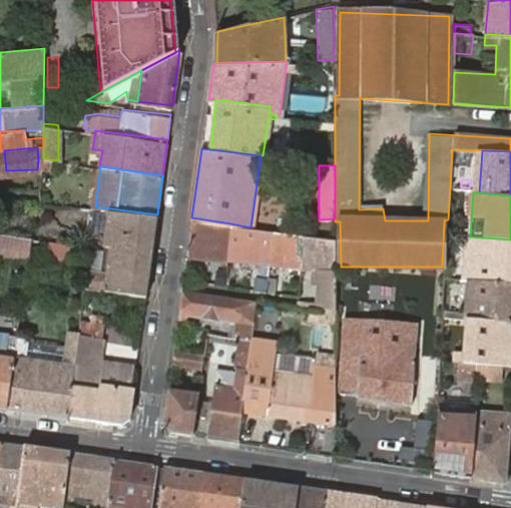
[(157,214),(110,208),(105,251),(102,274),(88,272),(85,290),(146,295),(157,214)]
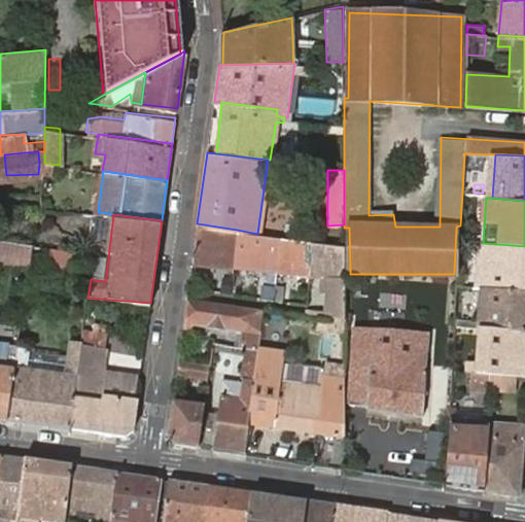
[(237,230),(197,223),(194,246),(193,253),(208,255),(233,261),(233,259),(237,230)]
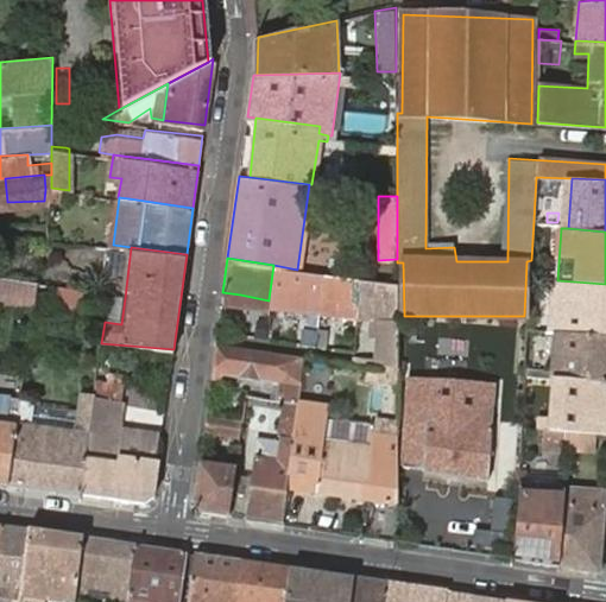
[(358,278),(371,280),(373,264),(354,261),(353,278),(358,278)]
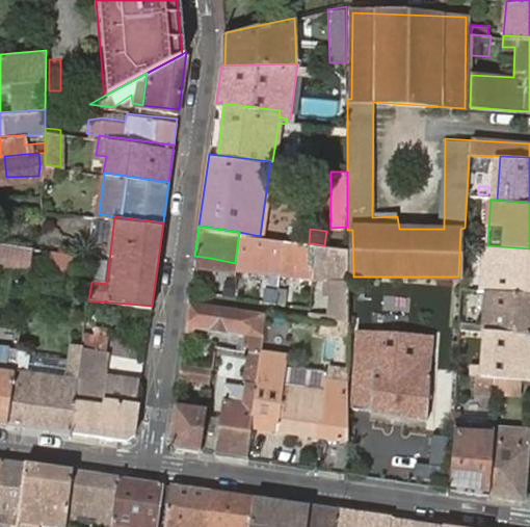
[(281,239),(260,236),(239,232),(235,262),(235,263),(268,267),(279,270),(281,239)]
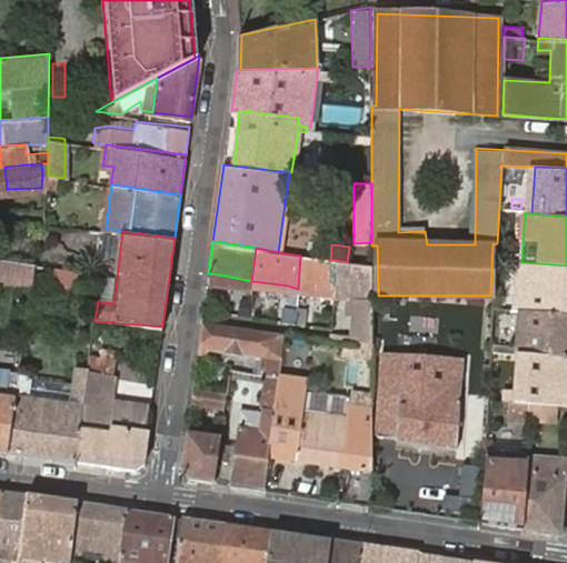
[(335,260),(330,260),(300,255),(298,289),(300,289),(334,294),(334,282),(328,282),(327,271),(335,271),(335,260)]
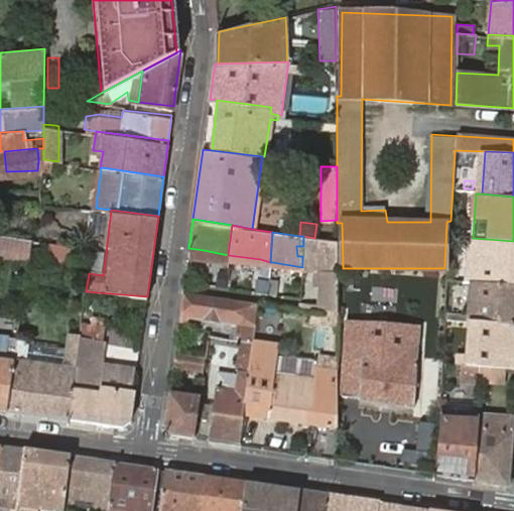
[(0,251),(28,257),(30,240),(15,238),(0,234),(0,251)]
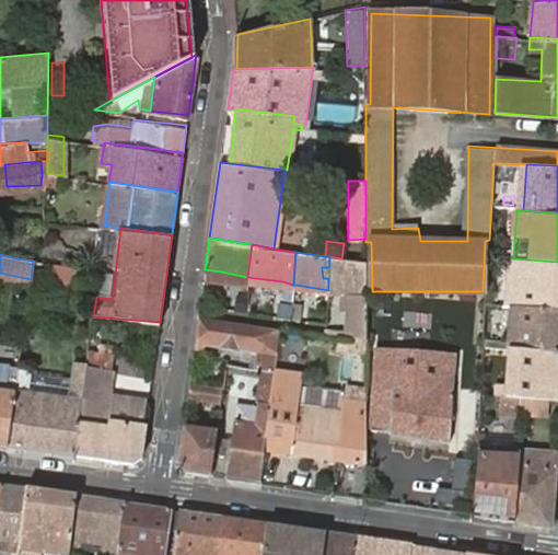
[(365,296),(365,263),(341,258),(329,256),(329,267),(328,278),(328,290),(352,293),(365,296)]
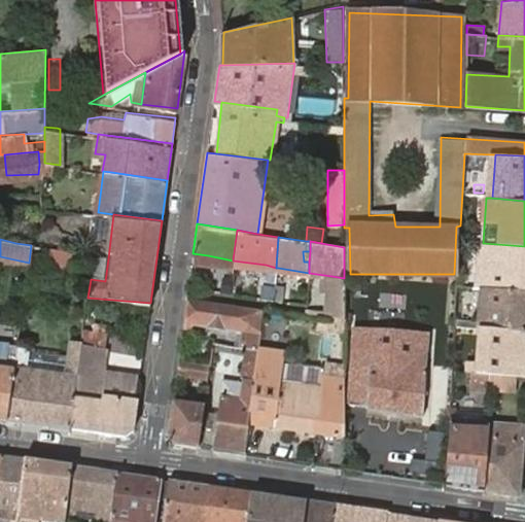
[(524,246),(483,243),(478,243),(476,284),(481,284),(524,288),(524,246)]
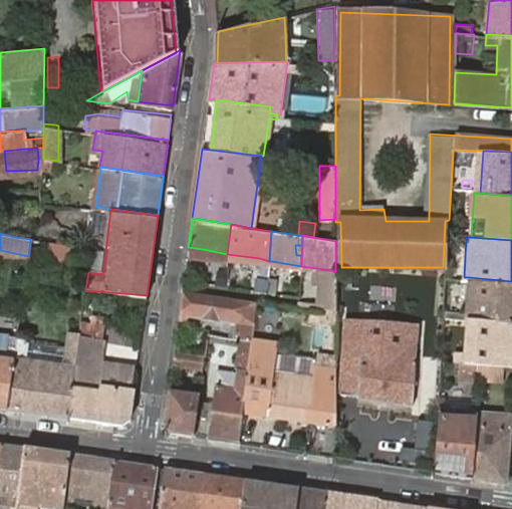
[(67,266),(70,247),(50,243),(46,263),(67,266)]
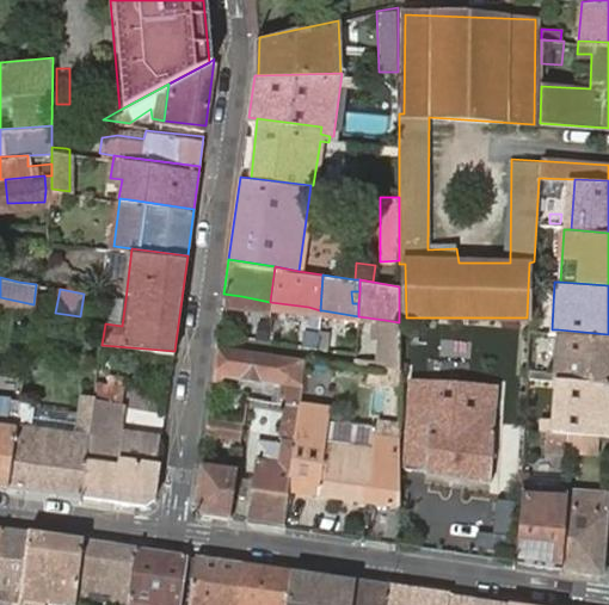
[(122,326),(125,300),(109,297),(105,323),(122,326)]
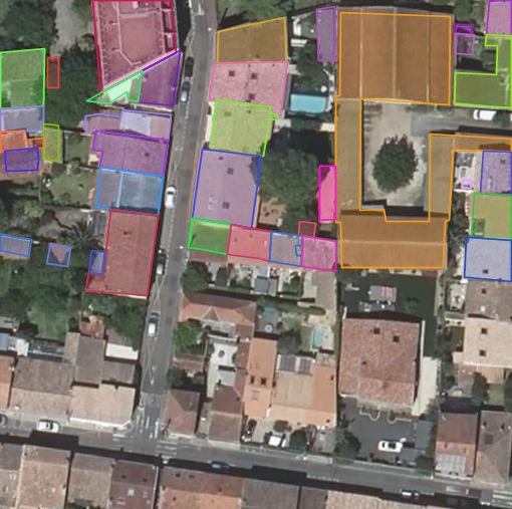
[(271,261),(269,261),(259,258),(256,276),(269,278),(271,261)]
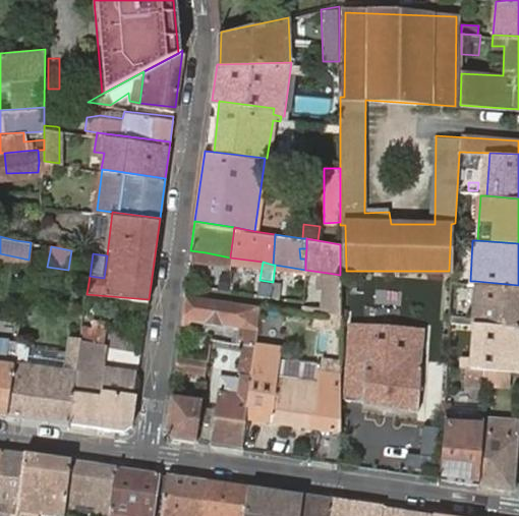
[(230,273),(220,272),(218,286),(227,287),(230,273)]
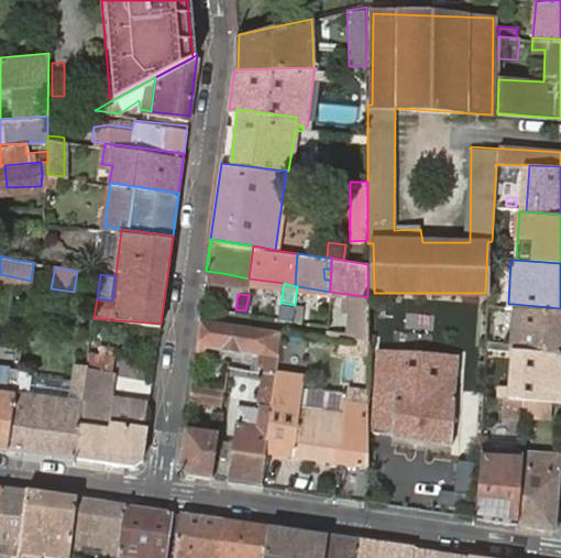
[(354,309),(369,309),(367,297),(354,295),(354,309)]
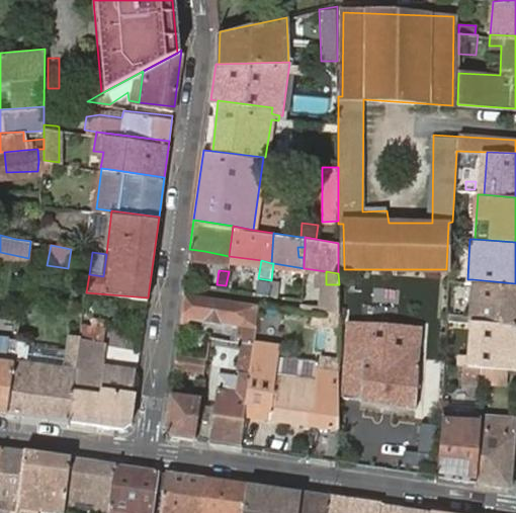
[(271,280),(258,278),(256,290),(279,292),(280,281),(271,280)]
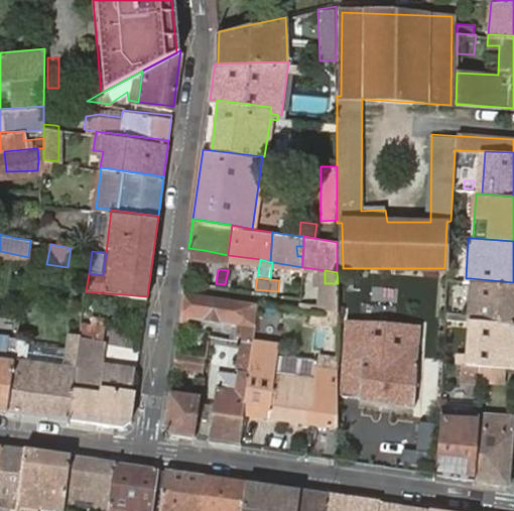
[(468,310),(445,308),(445,317),(460,320),(467,320),(470,320),(513,322),(513,282),(471,278),(468,310)]
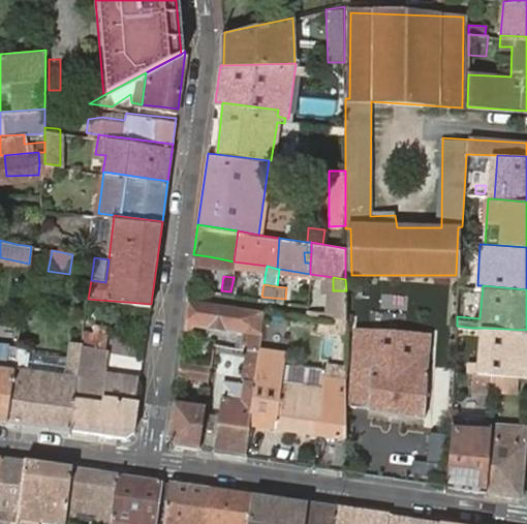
[(332,317),(346,318),(346,290),(333,290),(328,290),(328,316),(332,317)]
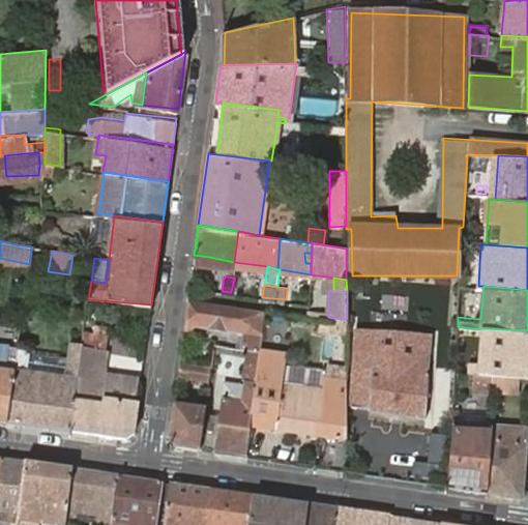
[(260,348),(266,308),(230,303),(188,297),(184,326),(191,327),(192,320),(244,327),(241,347),(248,349),(260,350),(260,348)]
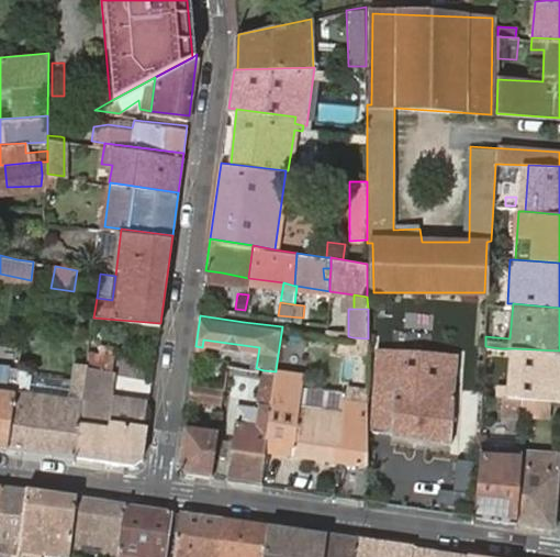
[(336,347),(351,349),(353,337),(348,336),(338,334),(336,347)]
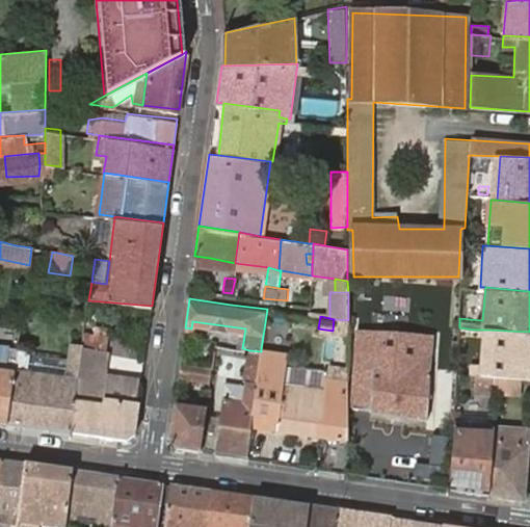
[(333,331),(348,333),(348,320),(334,319),(333,331)]
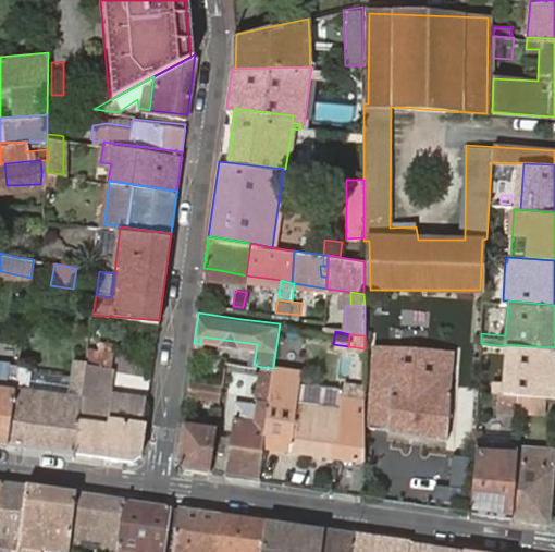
[(380,350),(379,353),(378,365),(371,426),(447,437),(455,370),(443,369),(444,352),(394,344),(392,352),(380,350)]
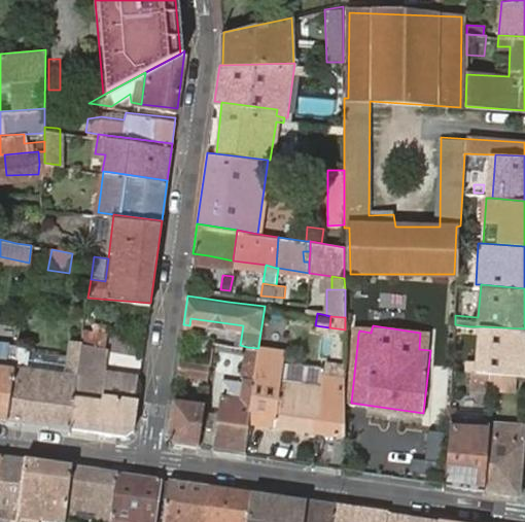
[(477,326),(469,326),(466,360),(470,361),(477,360),(480,326),(477,326)]
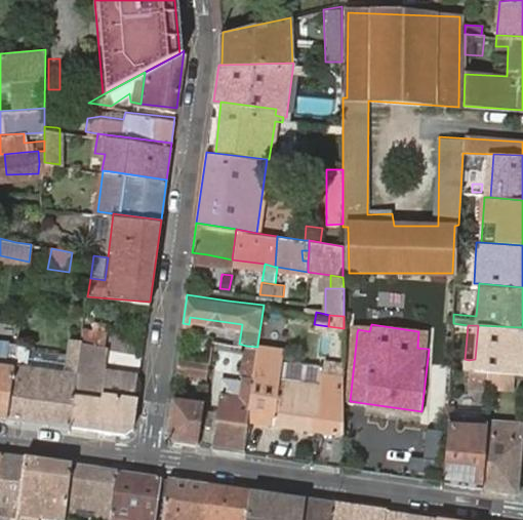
[(465,359),(465,368),(468,368),(490,370),(511,372),(522,372),(522,327),(478,325),(475,359),(469,360),(465,359)]
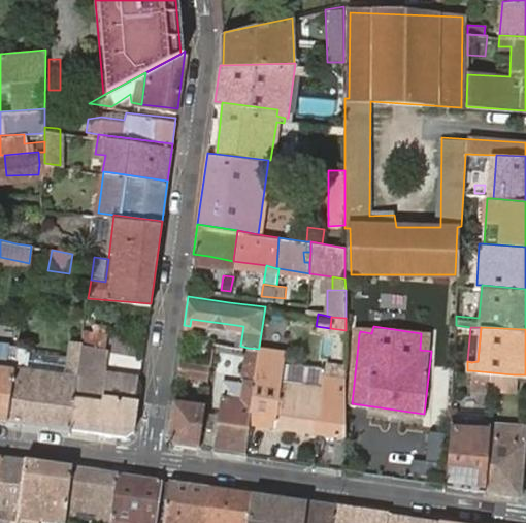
[(359,334),(346,332),(346,345),(358,346),(359,334)]
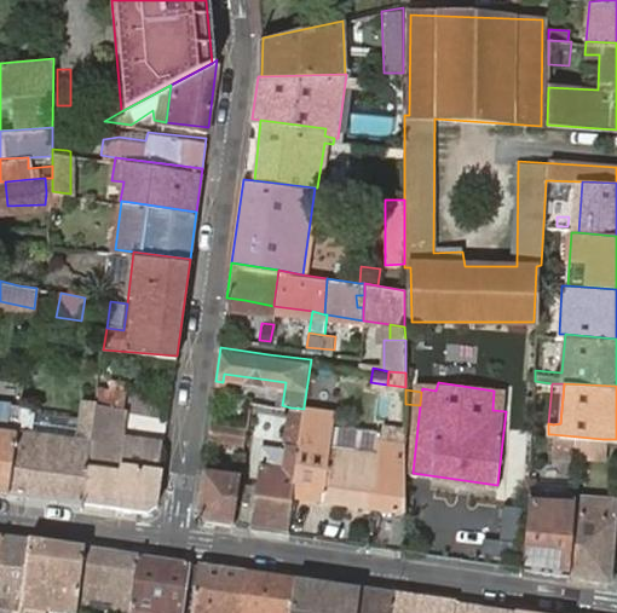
[(492,410),(506,411),(508,392),(494,391),(492,410)]
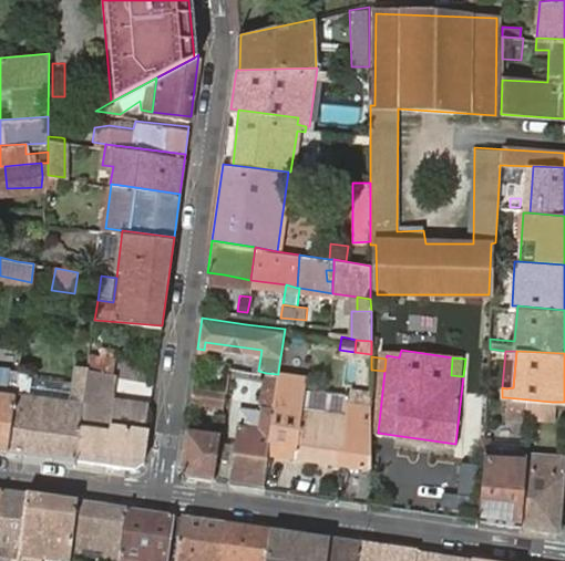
[(115,364),(89,361),(88,372),(113,375),(115,364)]
